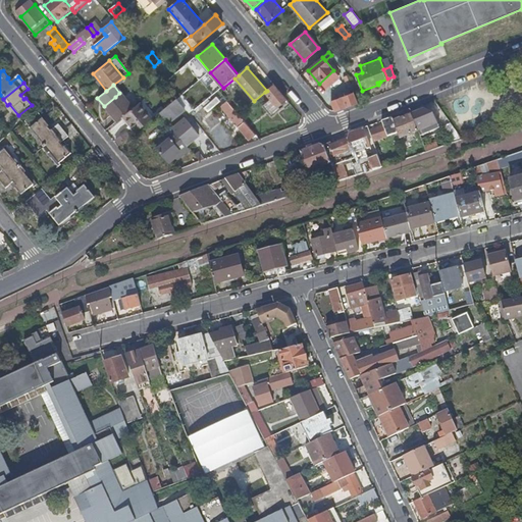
[(278,107),(286,100),(276,87),(274,85),(267,91),(265,92),(271,99),(263,106),(272,117),(281,110),(278,107)]
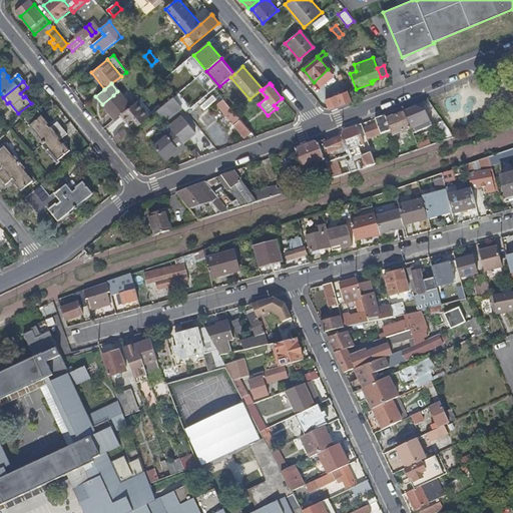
[(346,89),(321,95),(324,106),(348,100),(346,89)]
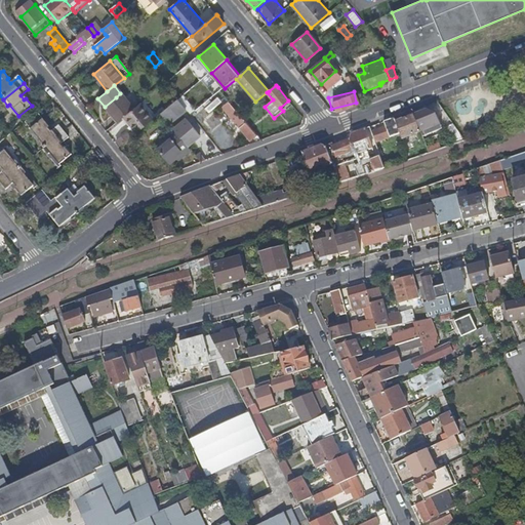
[(123,118),(133,110),(120,93),(116,97),(105,107),(107,110),(117,122),(123,118)]
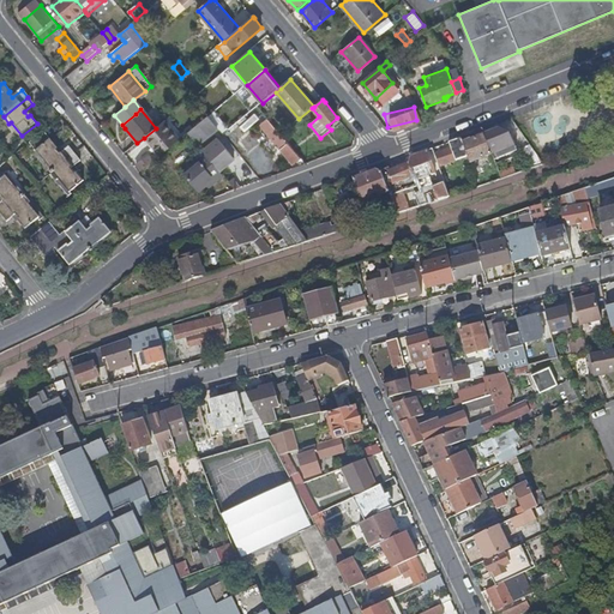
[(294,164),(301,158),(283,138),(281,134),(264,114),(258,119),(263,124),(260,126),(294,164)]
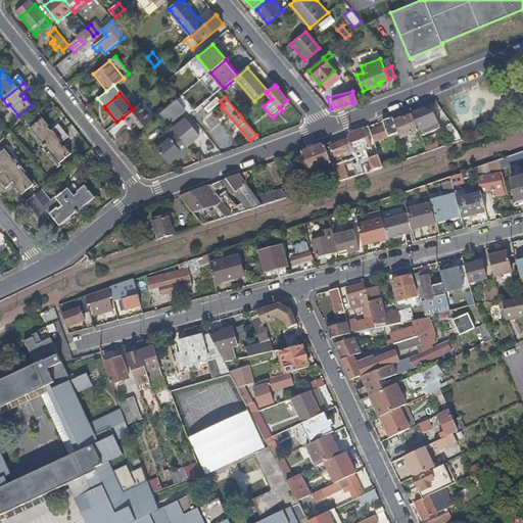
[(171,122),(185,109),(178,99),(159,113),(175,132),(183,143),(196,133),(183,116),(174,125),(171,122)]
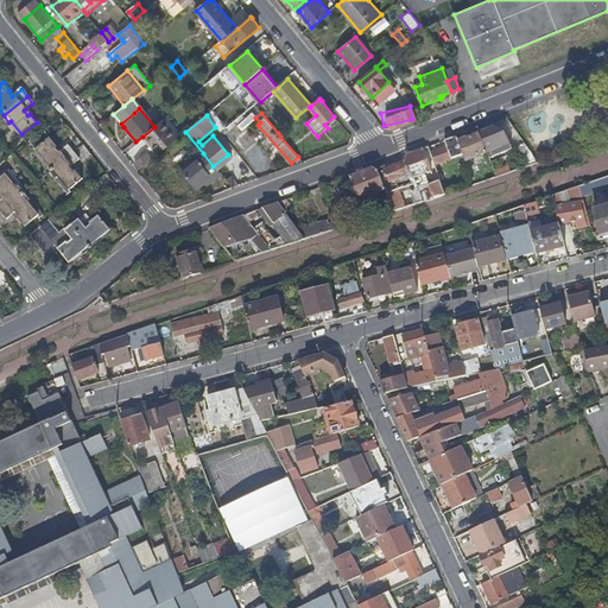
[(158,156),(177,139),(163,120),(154,127),(143,137),(158,156)]
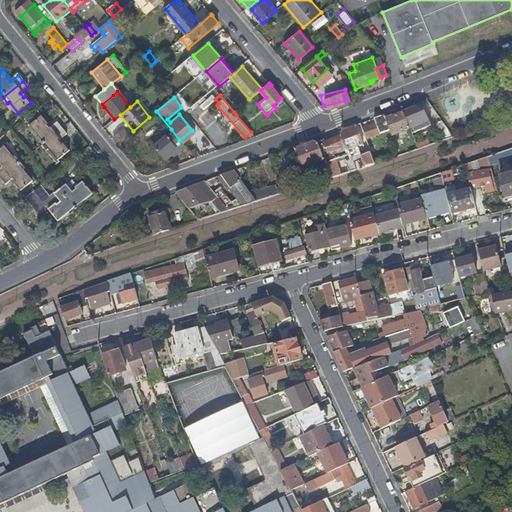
[(234,112),(236,115),(246,108),(243,105),(234,112)]
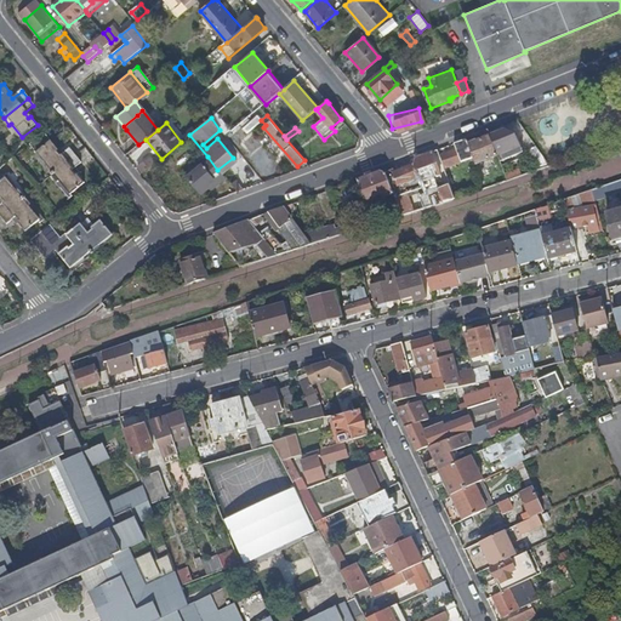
[(124,131),(136,147),(138,144),(126,130),(124,131)]
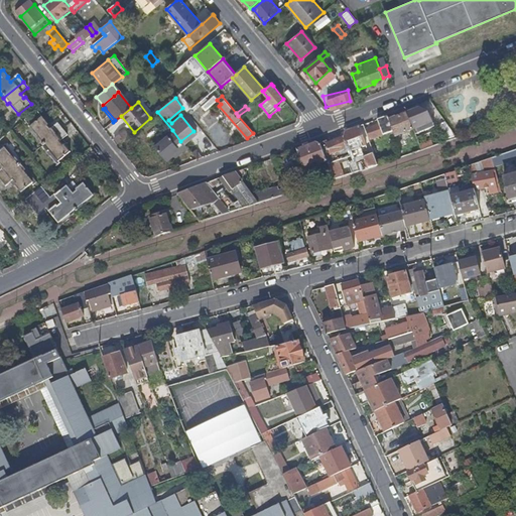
[(413,130),(427,125),(423,115),(421,115),(419,111),(417,110),(407,114),(413,130)]
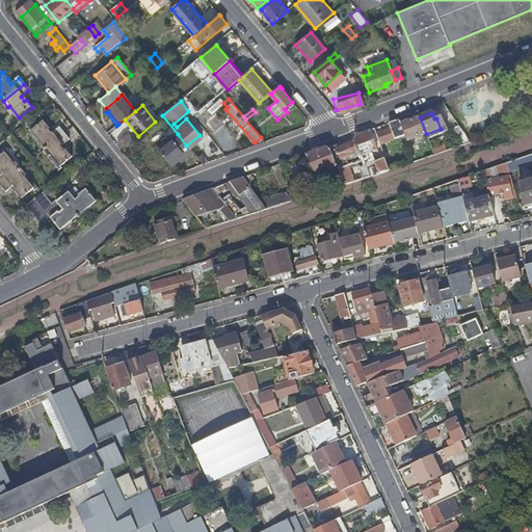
[(397,144),(426,134),(420,117),(401,125),(399,121),(389,125),(391,129),(376,134),(380,145),(395,139),(397,144)]
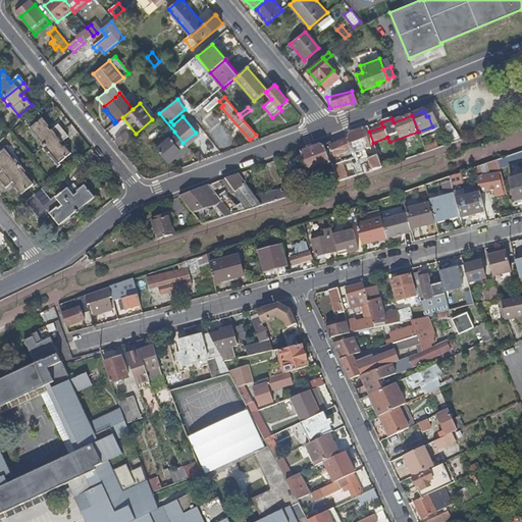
[(38,143),(43,149),(63,133),(58,126),(50,133),(47,128),(49,127),(43,119),(30,129),(40,141),(38,143)]
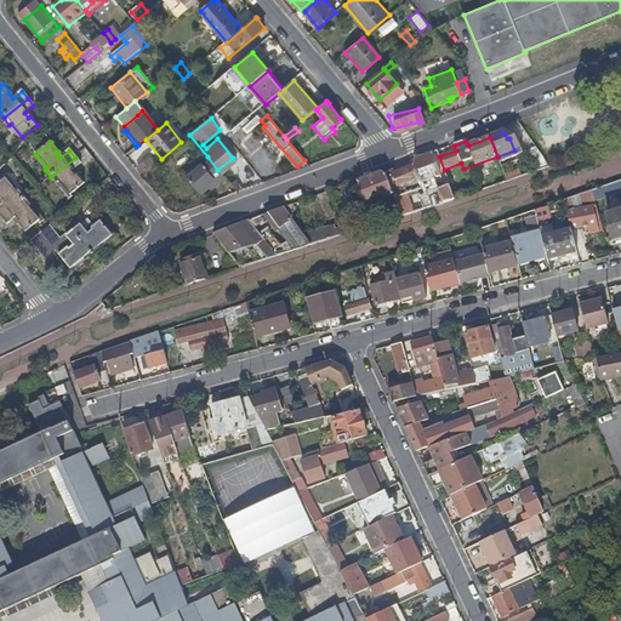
[(497,157),(500,163),(517,157),(514,151),(497,157)]
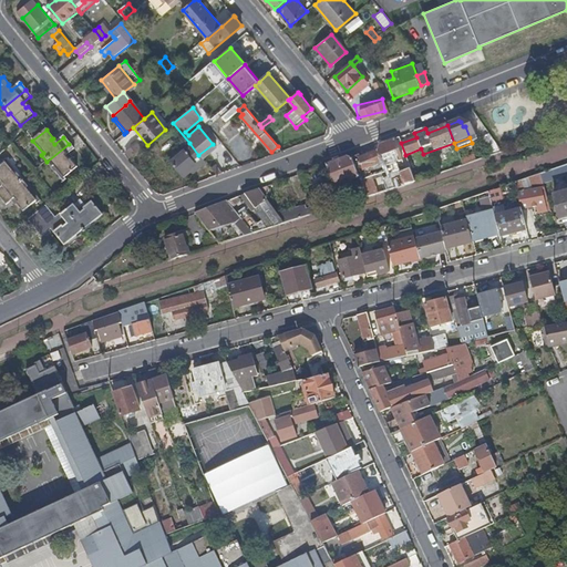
[(367,197),(378,194),(371,177),(384,173),(383,167),(401,161),(394,141),(379,146),(378,152),(358,158),(366,179),(360,182),(361,183),(367,197)]
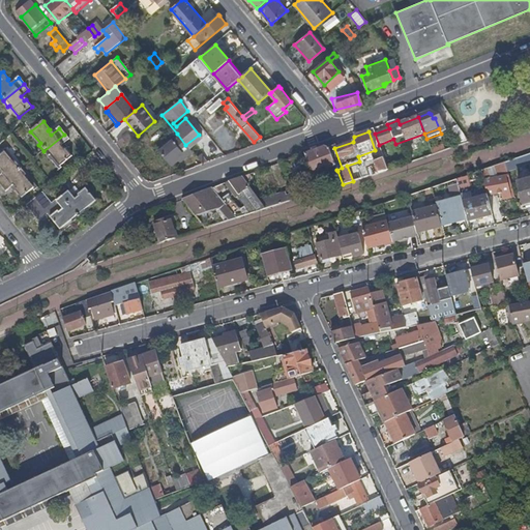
[(117,143),(121,148),(135,138),(130,133),(117,143)]
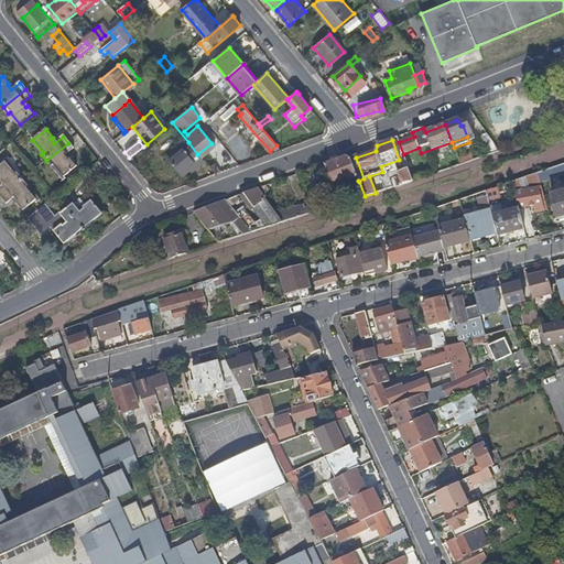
[(197,166),(204,161),(197,154),(188,142),(167,159),(182,177),(193,170),(194,171),(198,167),(197,166)]
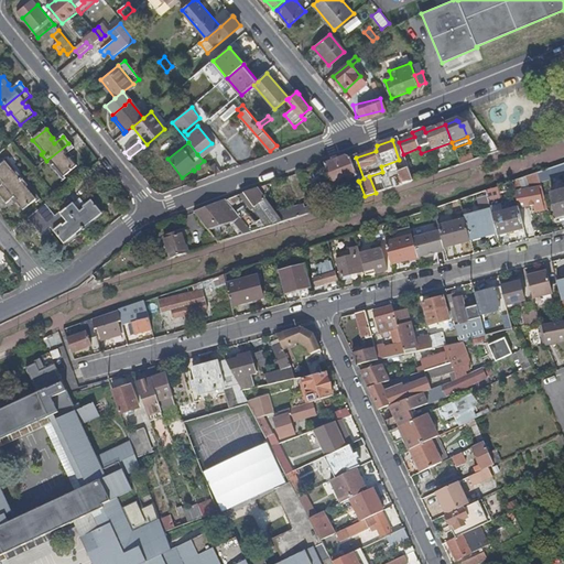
[(68,143),(46,161),(52,167),(53,165),(64,177),(77,167),(69,159),(68,160),(65,156),(73,149),(68,143)]
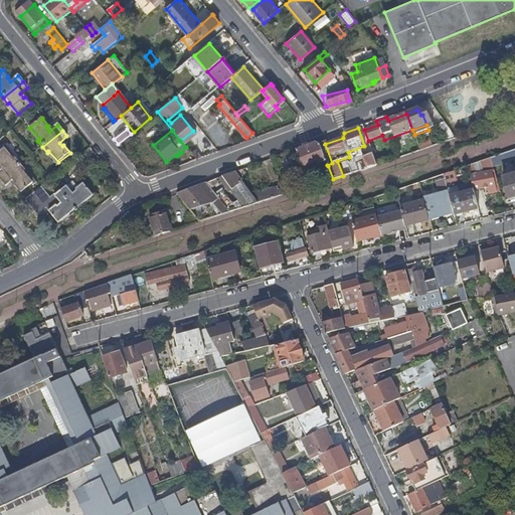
[(328,166),(327,165),(320,145),(317,143),(296,151),(304,170),(322,163),(324,168),(328,166)]
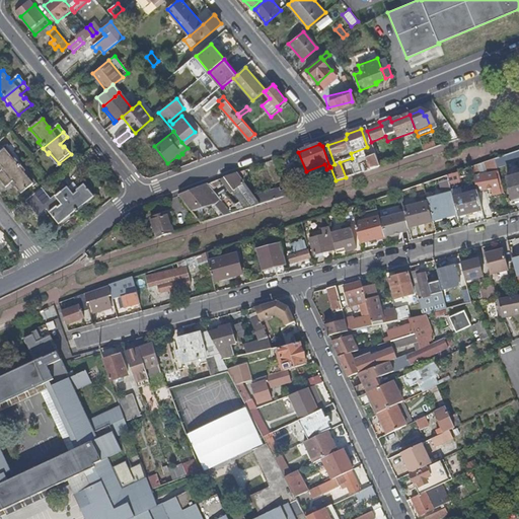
[(0,172),(0,180),(1,182),(21,165),(16,159),(14,161),(5,149),(0,153),(0,166),(1,166),(3,170),(0,172)]
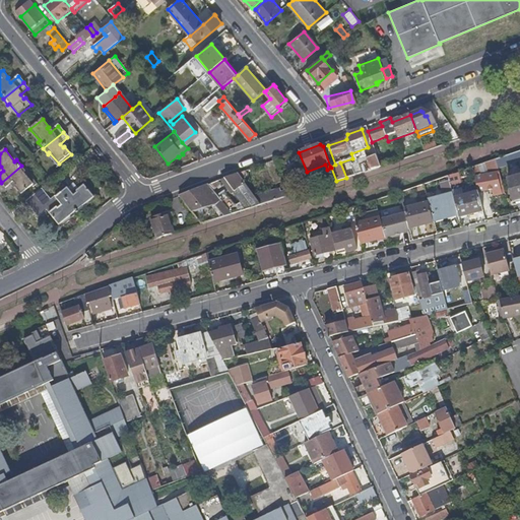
[(496,159),(498,170),(519,160),(519,150),(516,152),(496,159)]
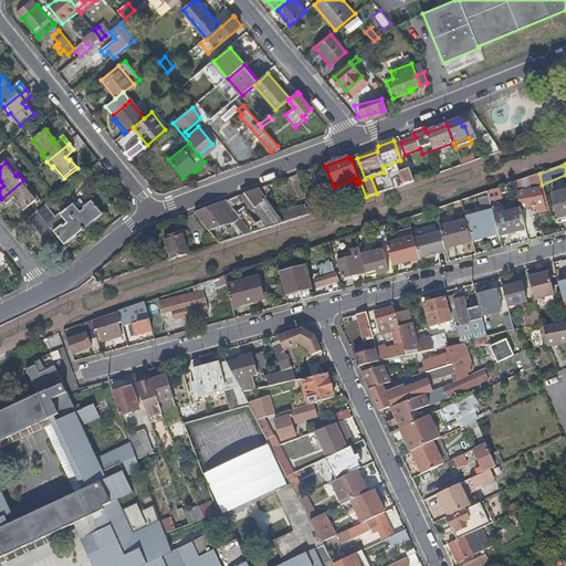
[(216,177),(219,175),(212,167),(210,168),(216,177)]
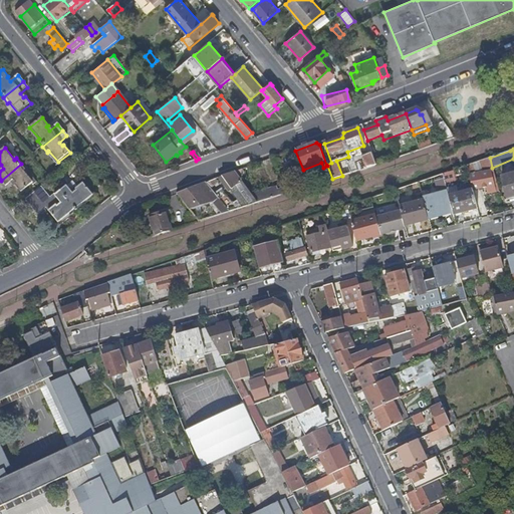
[(350,174),(375,166),(371,154),(363,157),(365,162),(348,167),(350,174)]
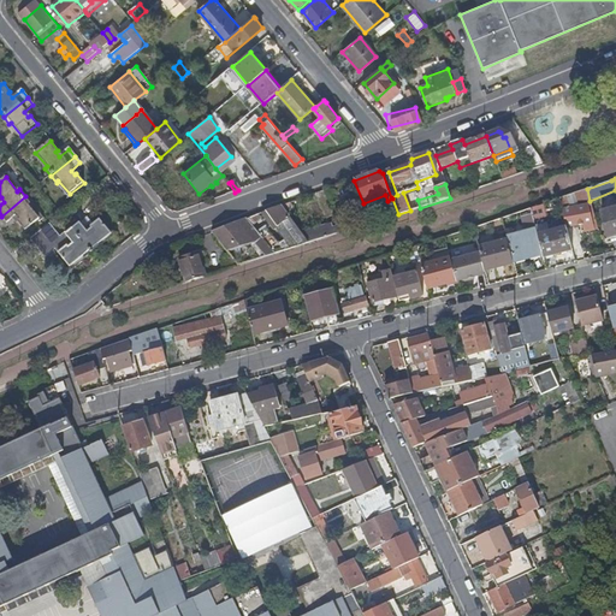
[(330,195),(339,221),(344,219),(348,219),(344,209),(348,208),(344,200),(347,199),(350,197),(354,196),(350,187),(330,195)]
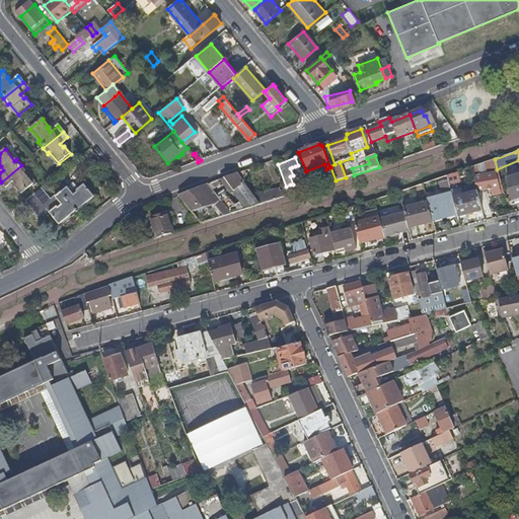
[(476,192),(502,187),(497,169),(495,159),(470,167),(476,192)]
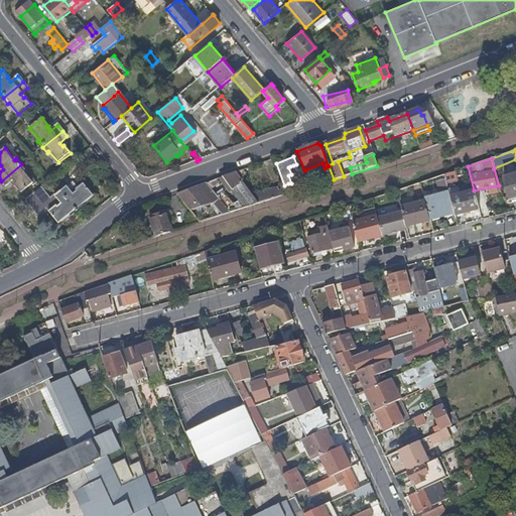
[(21,164),(1,181),(6,186),(13,180),(16,184),(15,185),(21,194),(33,183),(24,172),(25,170),(21,164)]
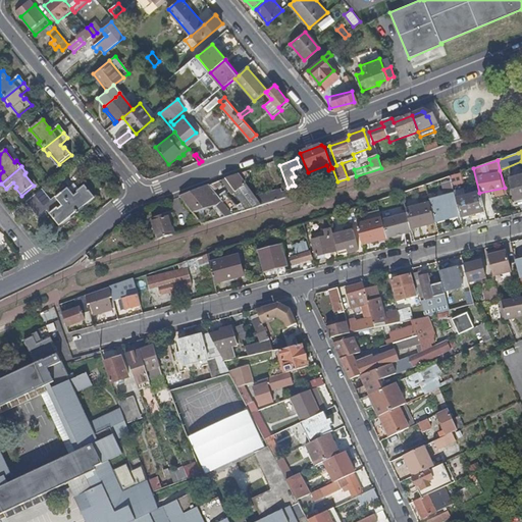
[(460,180),(458,173),(450,176),(451,181),(451,183),(460,180)]
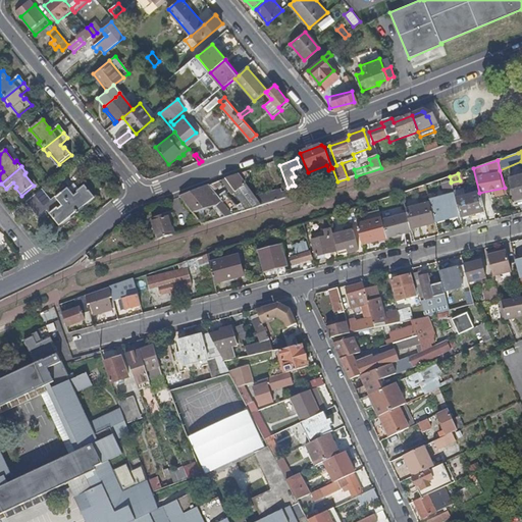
[(238,176),(222,181),(225,186),(228,185),(232,191),(248,210),(263,205),(257,198),(248,185),(246,187),(238,176)]
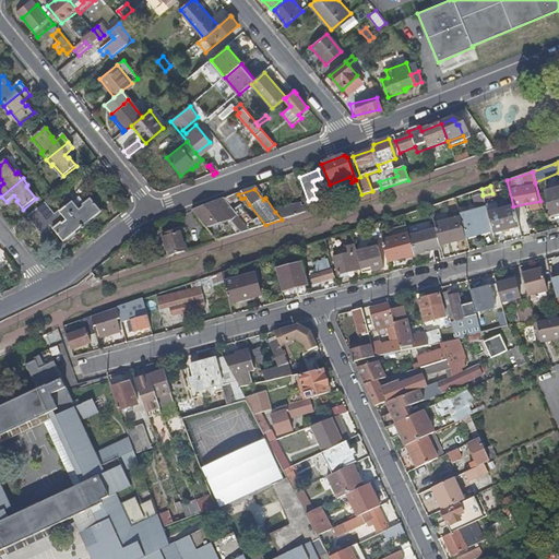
[(558,189),(545,193),(551,215),(558,213),(558,189)]
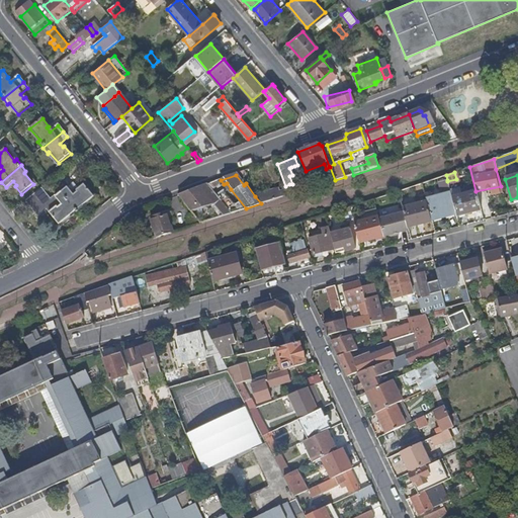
[(305,190),(312,188),(308,178),(303,180),(301,180),(305,190)]
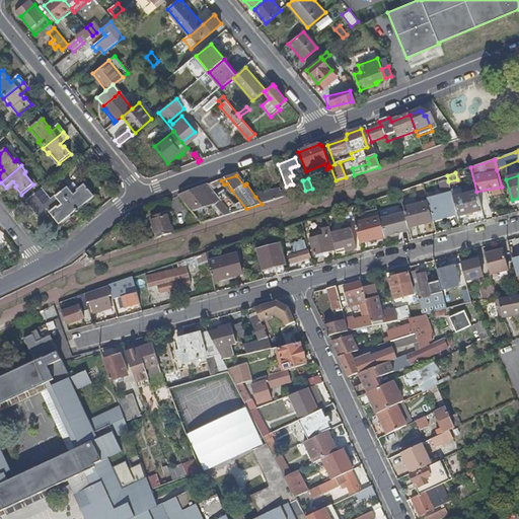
[(457,214),(452,198),(448,181),(448,180),(440,182),(443,195),(427,199),(428,201),(433,220),(457,214)]
